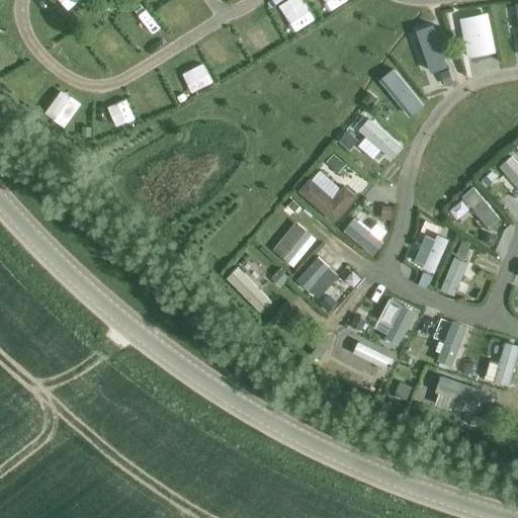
[(308,0),(298,0),(296,2),(311,22),(320,16),(308,0)]
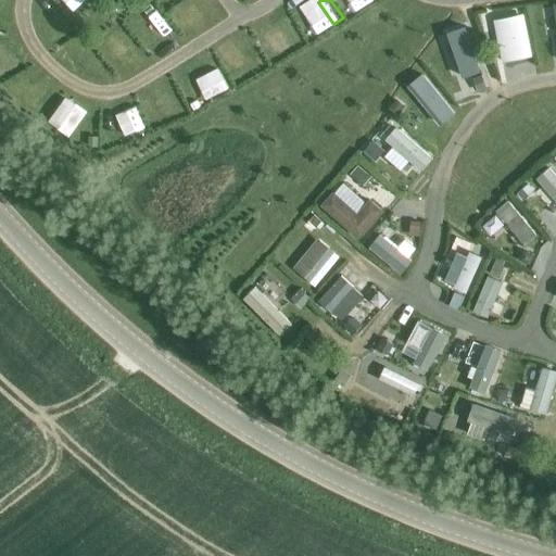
[(523,13),(492,21),(502,64),(533,57),(523,13)]
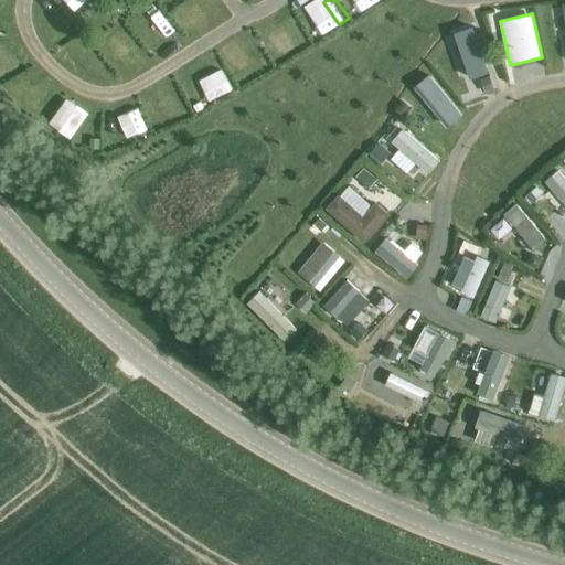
[(480,43),(466,49),(478,82),(492,76),(480,43)]
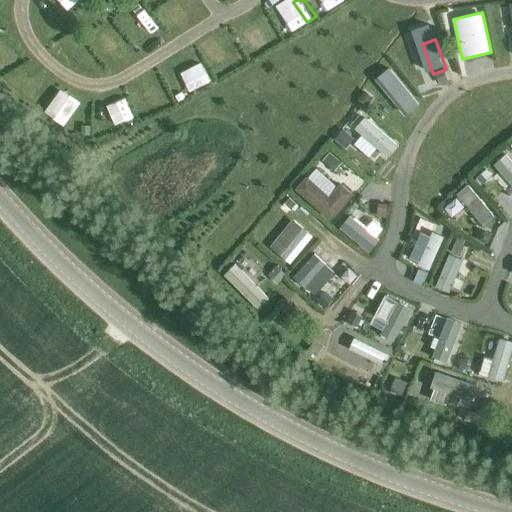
[(488,55),(466,59),(468,72),(490,69),(488,55)]
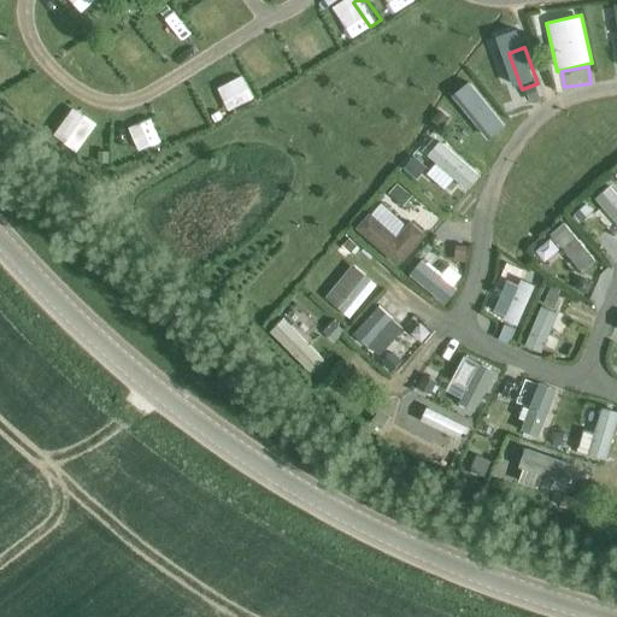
[(212,92),(222,115),(253,101),(244,78),(212,92)]
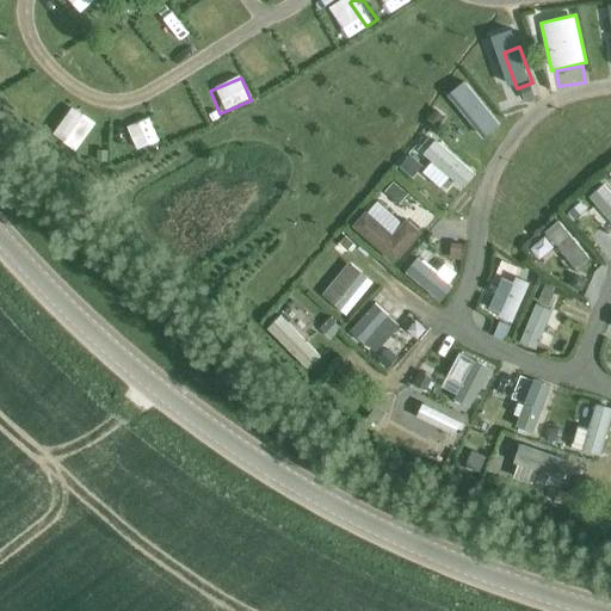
[(495,137),(507,125),(469,90),(457,103),(495,137)]
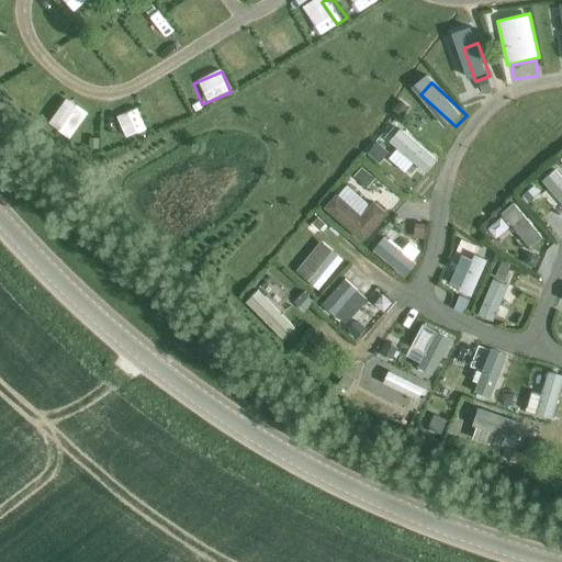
[(70,139),(90,114),(69,98),(49,122),(70,139)]
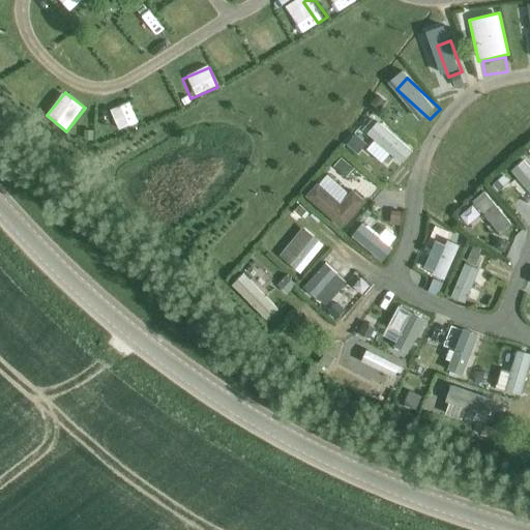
[(367,131),(378,138),(367,155),(389,167),(405,139),(373,121),(367,131)]
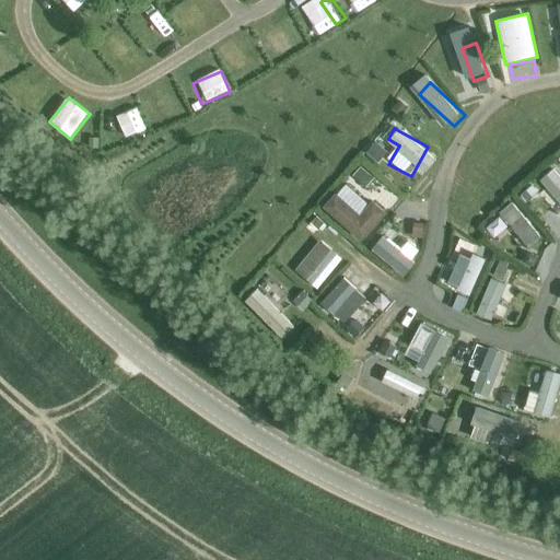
[(383,161),(391,143),(378,137),(370,154),(383,161)]
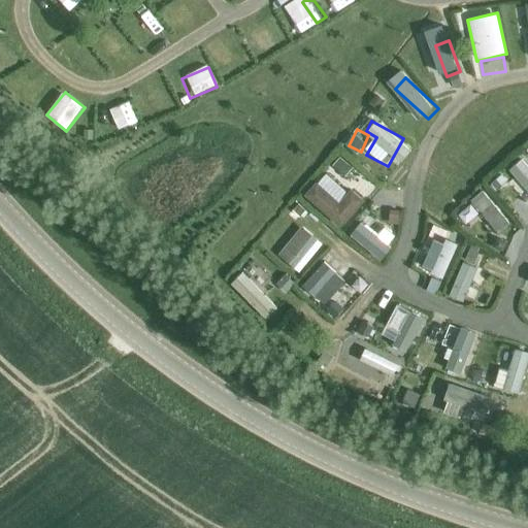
[(527,190),(527,160),(524,154),(512,162),(527,190)]
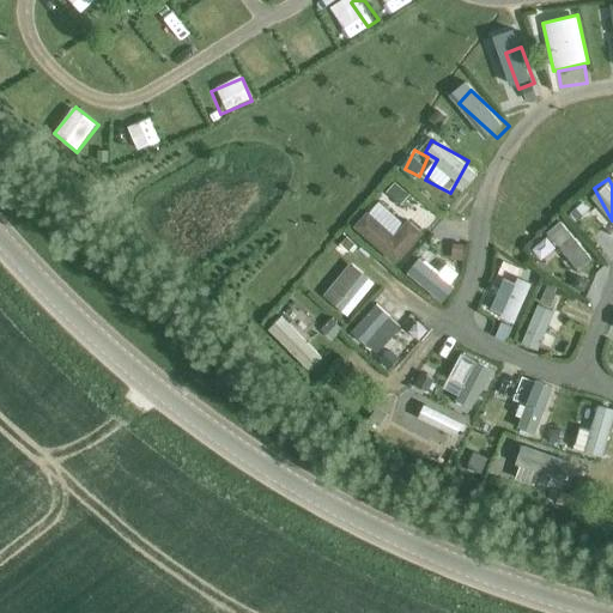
[(364,212),(352,225),(393,261),(419,231),(405,219),(390,236),(364,212)]
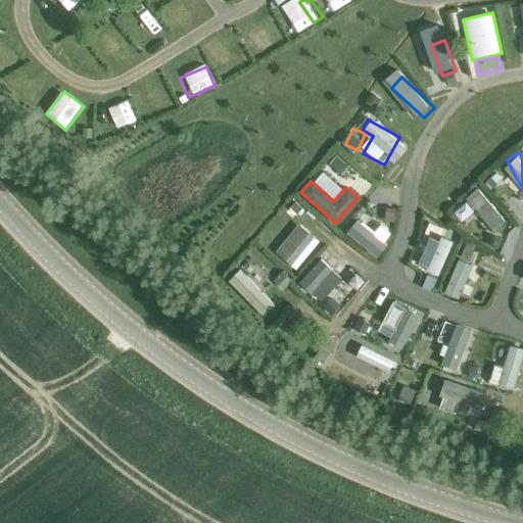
[(476,206),(497,236),(510,227),(480,188),(463,200),(470,210),(476,206)]
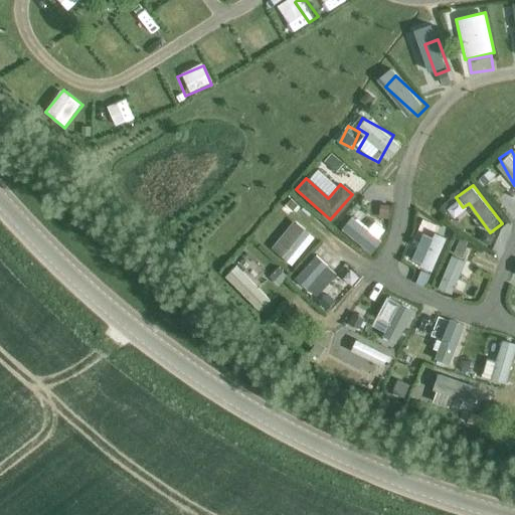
[(353,215),(341,231),(371,252),(383,236),(353,215)]
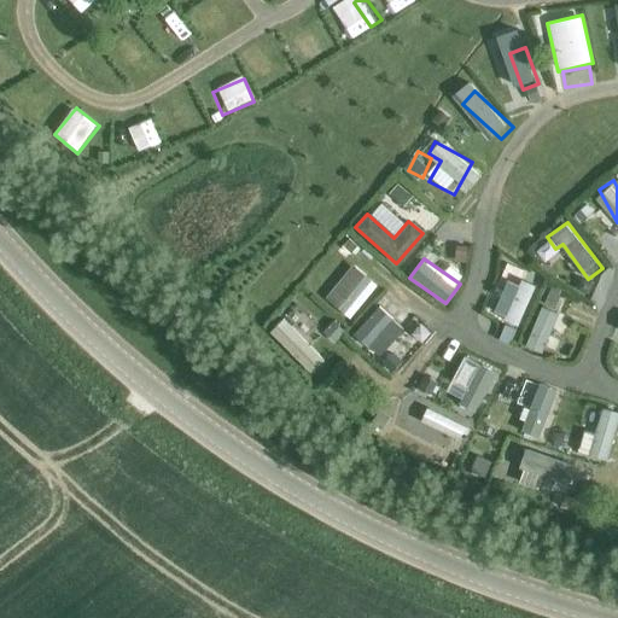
[(353,320),(378,283),(351,264),(326,302),(353,320)]
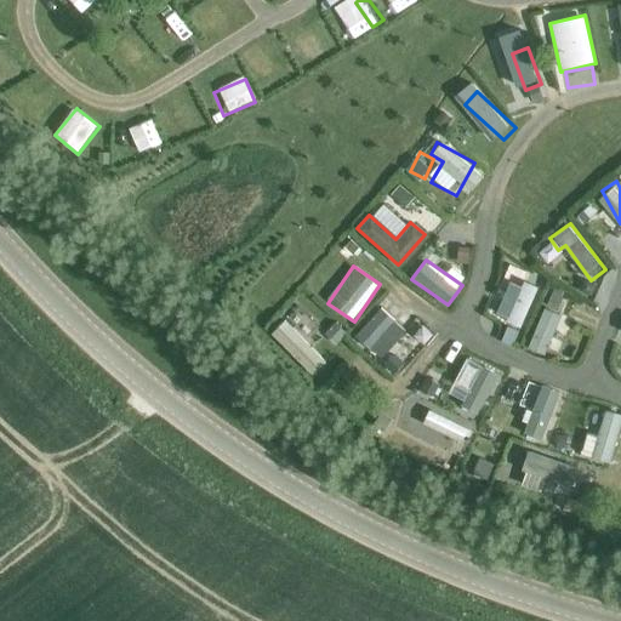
[(523,326),(540,288),(513,275),(496,315),(523,326)]
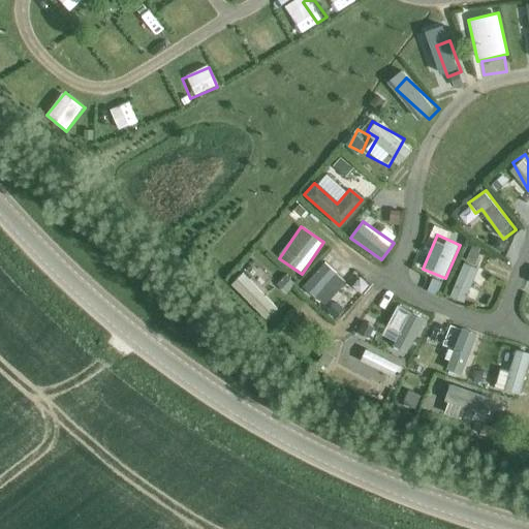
[(303,283),(318,301),(343,278),(327,261),(303,283)]
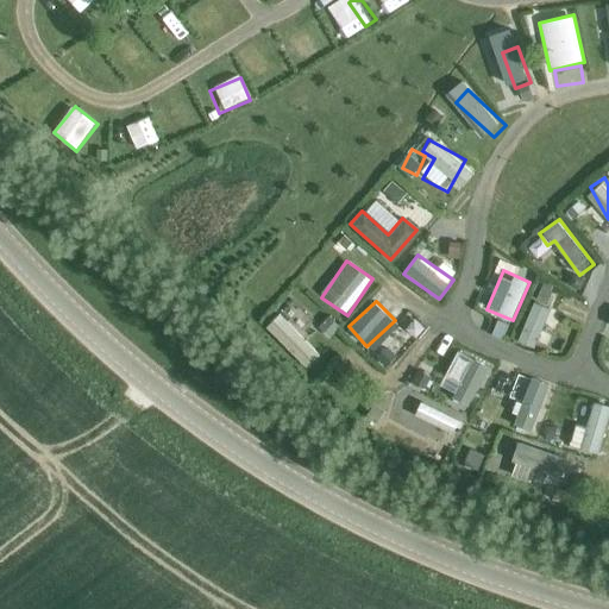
[(532,301),(521,341),(540,347),(551,307),(532,301)]
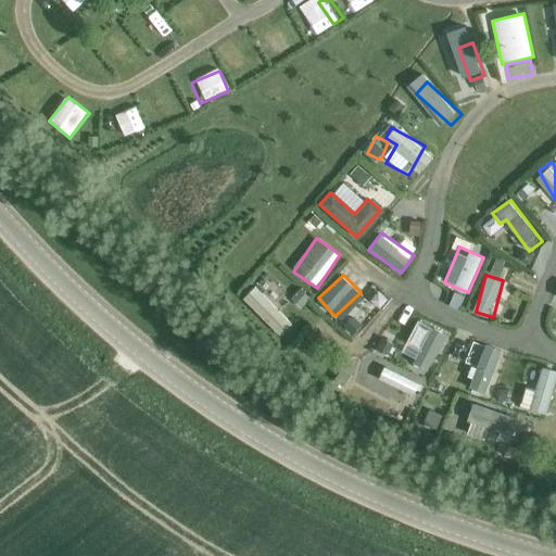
[(261,291),(250,302),(280,332),(291,321),(261,291)]
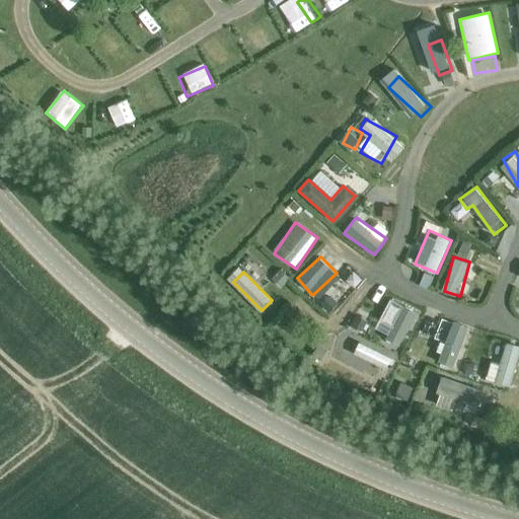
[(322,300),(328,312),(342,305),(335,293),(322,300)]
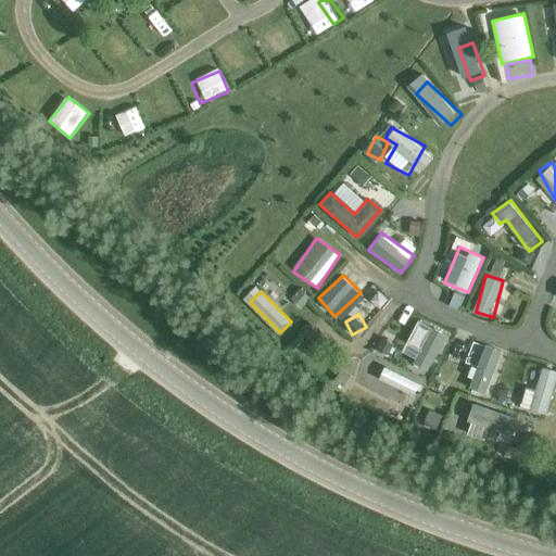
[(403,355),(436,367),(449,332),(416,320),(403,355)]
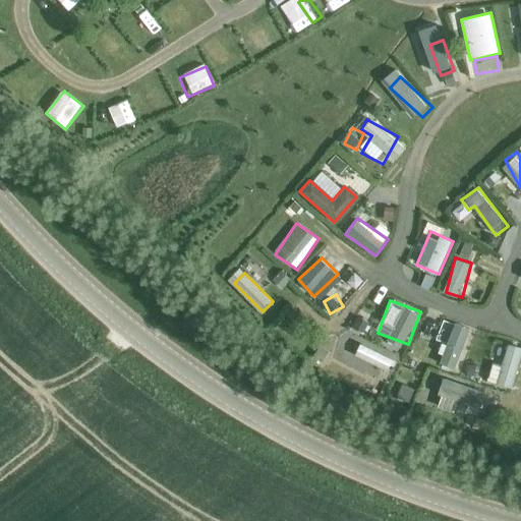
[(362,333),(369,320),(358,313),(351,327),(362,333)]
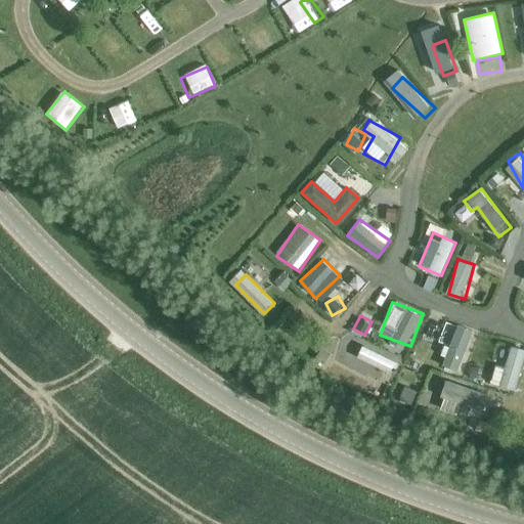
[(457,322),(443,366),(461,373),(476,329),(457,322)]
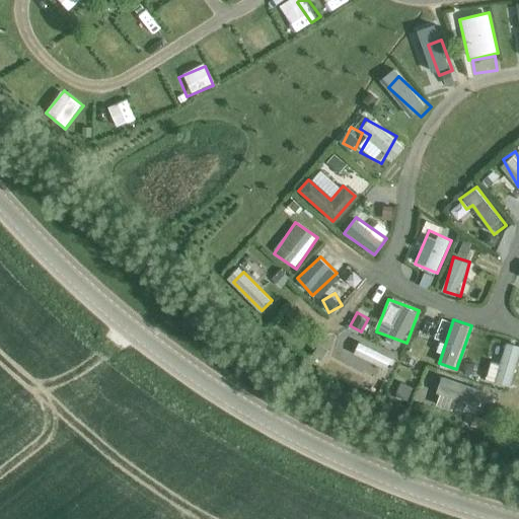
[(512,385),(518,353),(518,343),(509,341),(504,363),(493,361),(489,380),(512,385)]
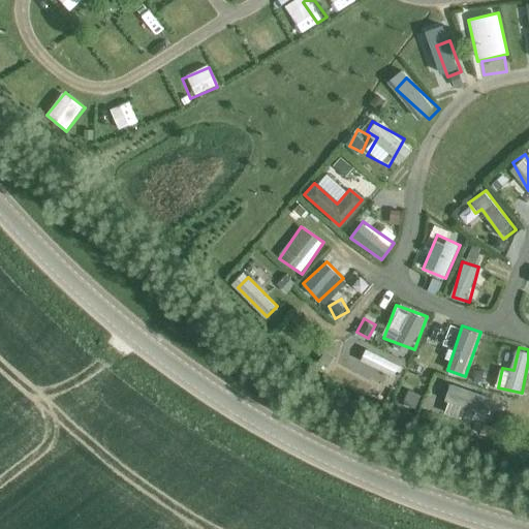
[(367,348),(361,363),(394,375),(400,362),(367,348)]
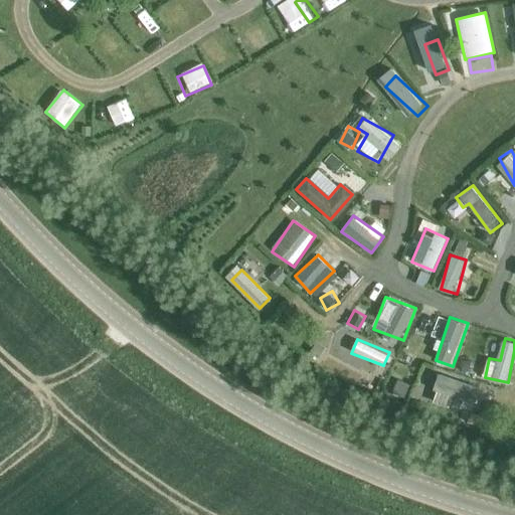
[(474,402),(479,387),(438,373),(433,388),(436,390),(432,401),(448,407),(449,404),(461,408),(464,399),(474,402)]
